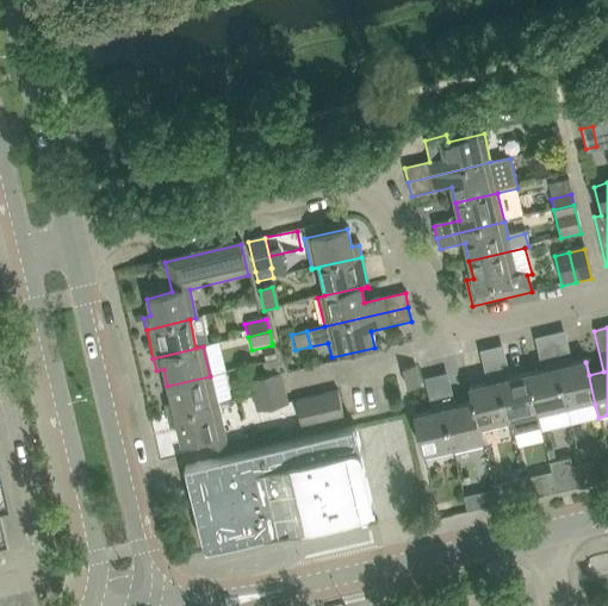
[(566,358),(554,362),(566,411),(595,405),(585,362),(568,366),(566,358)]
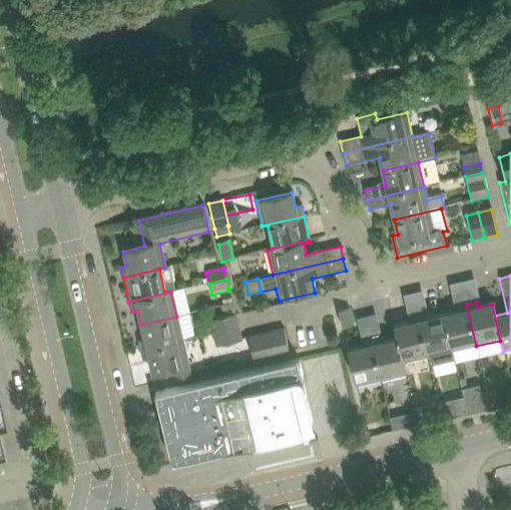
[(457,313),(443,316),(452,352),(476,346),(466,305),(456,307),(457,313)]
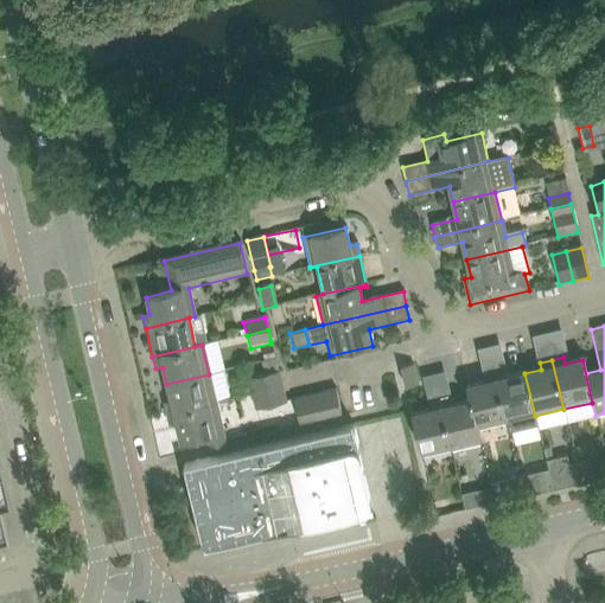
[(262,376),(278,372),(275,363),(260,366),(262,376)]
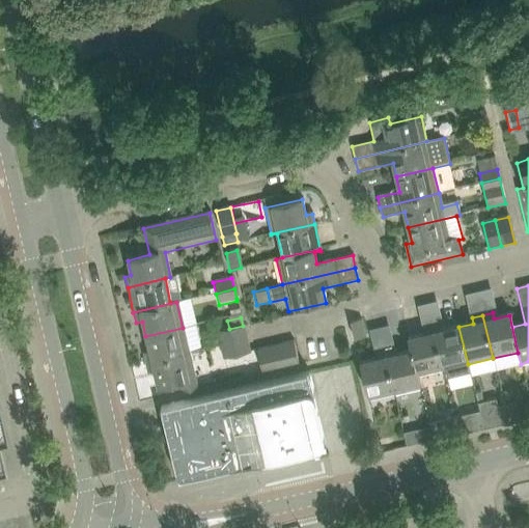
[(349,323),(354,341),(364,338),(359,321),(349,323)]
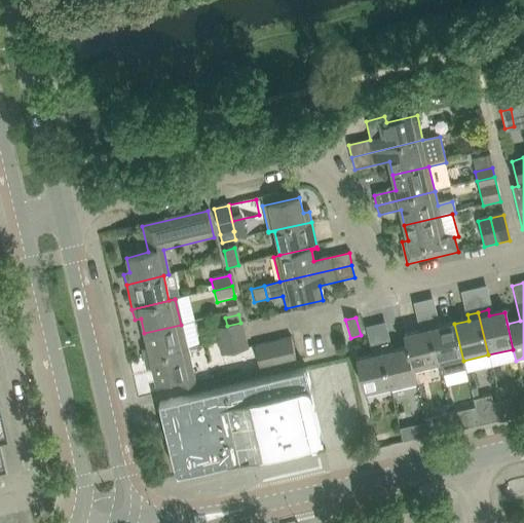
[(142,350),(144,361),(187,350),(199,347),(193,322),(181,325),(144,333),(148,348),(142,350)]
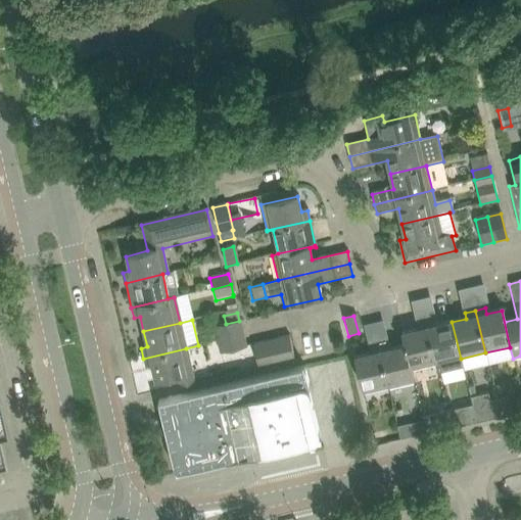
[(435,320),(425,322),(435,365),(437,375),(463,369),(461,359),(452,322),(436,326),(435,320)]
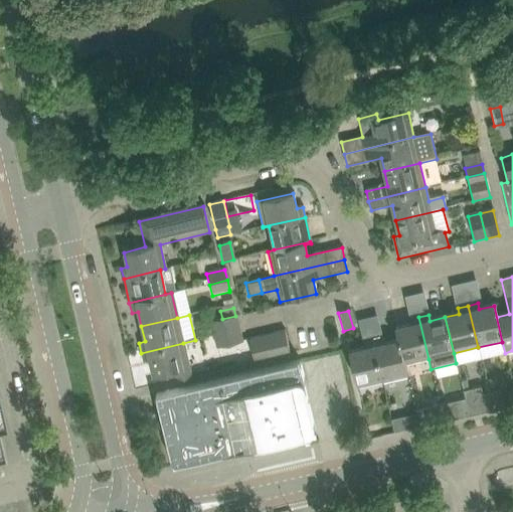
[(210,322),(213,336),(239,329),(235,316),(222,319),(210,322)]
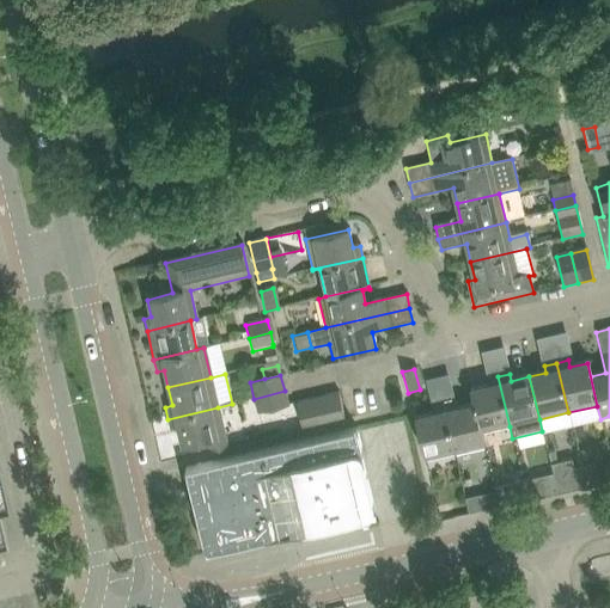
[(488,386),(470,391),(474,404),(481,434),(510,427),(498,376),(486,379),(488,386)]
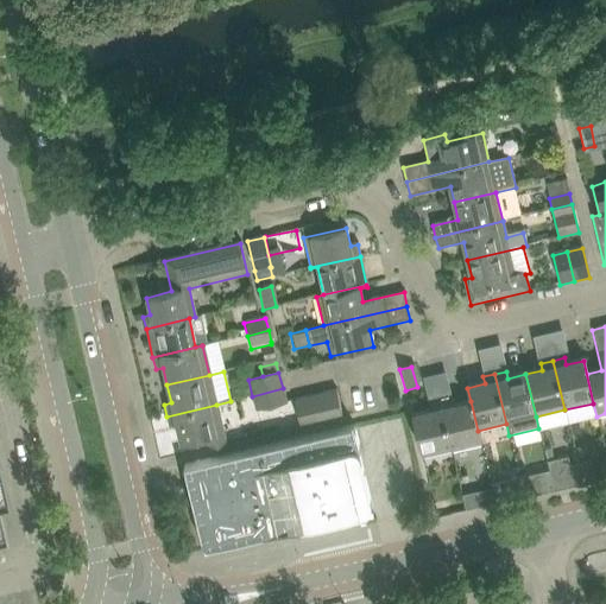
[(283,388),(252,396),(256,412),(286,405),(283,388)]
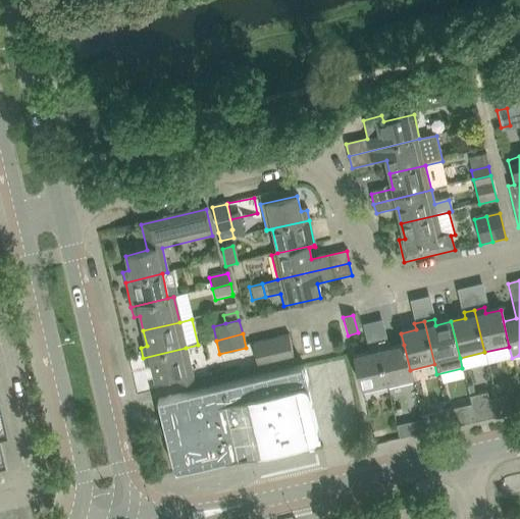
[(288,335),(276,339),(281,363),(294,360),(288,335)]
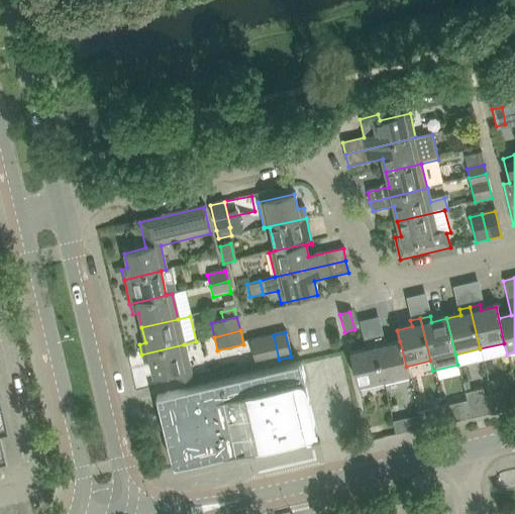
[(274,335),(262,338),(267,363),(279,360),(274,335)]
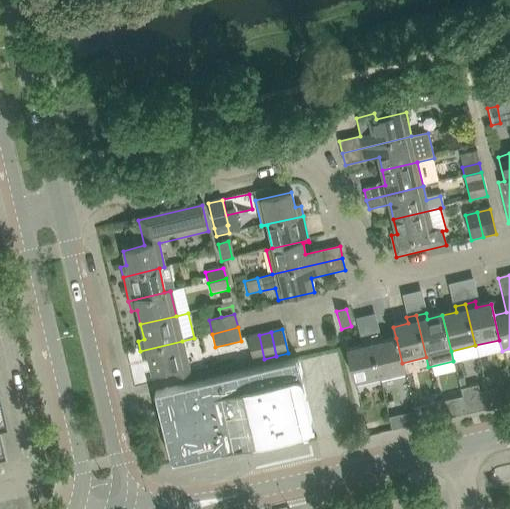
[(264,359),(259,335),(247,338),(252,361),(264,359)]
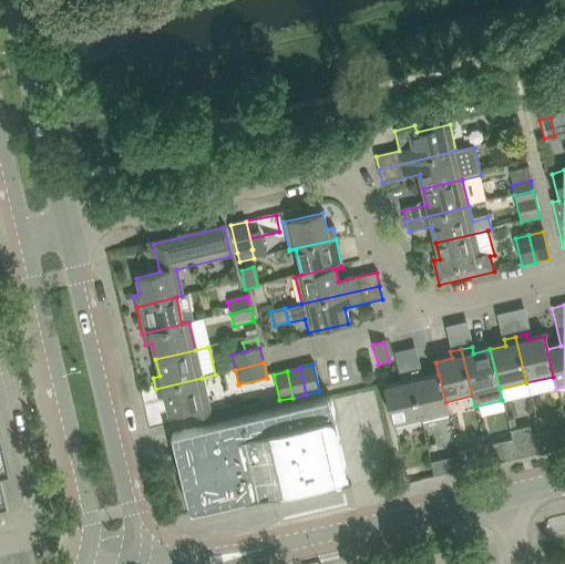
[(420,373),(410,376),(421,421),(448,414),(445,402),(439,375),(438,376),(435,376),(421,379),(420,373)]
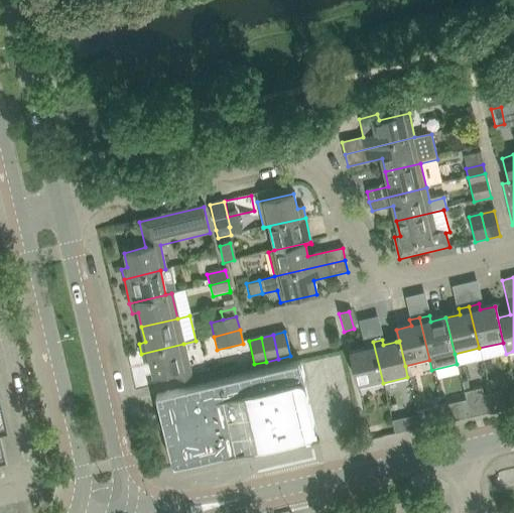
[(383,383),(373,342),(363,344),(364,349),(349,353),(358,389),(383,383)]
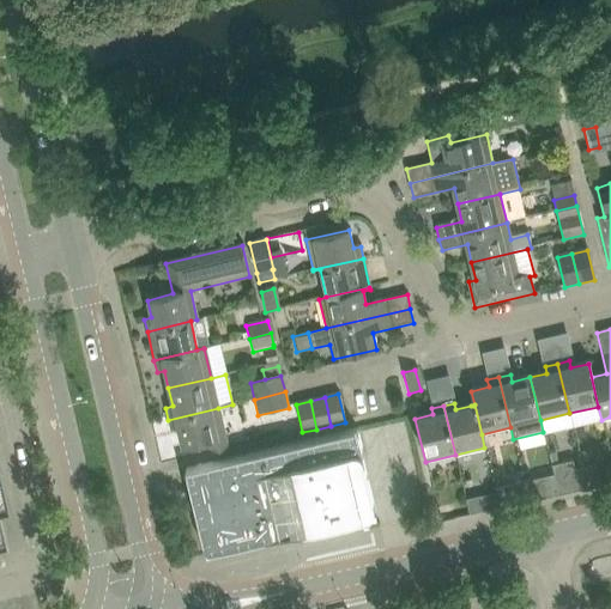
[(218,408),(168,420),(170,432),(177,430),(182,448),(209,442),(211,455),(229,450),(218,408)]
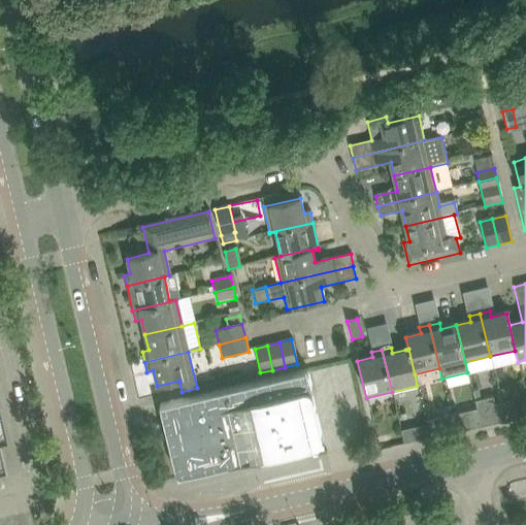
[(176,480),(316,447),(318,446),(319,446),(320,444),(321,443),(322,441),(322,440),(323,438),(323,437),(306,371),(159,406),(176,480)]
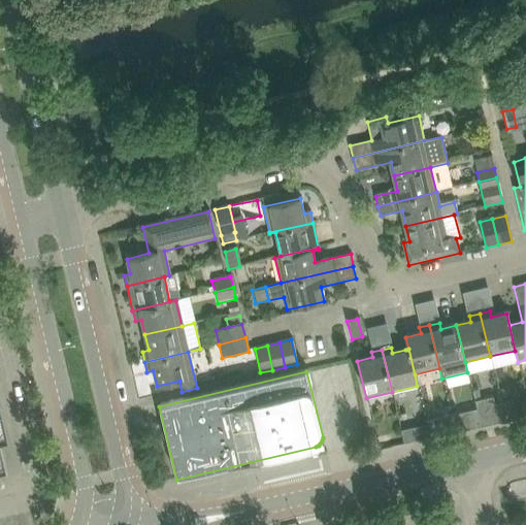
[(505,422),(501,404),(494,405),(492,398),(474,402),(477,411),(481,428),(496,424),(505,422)]
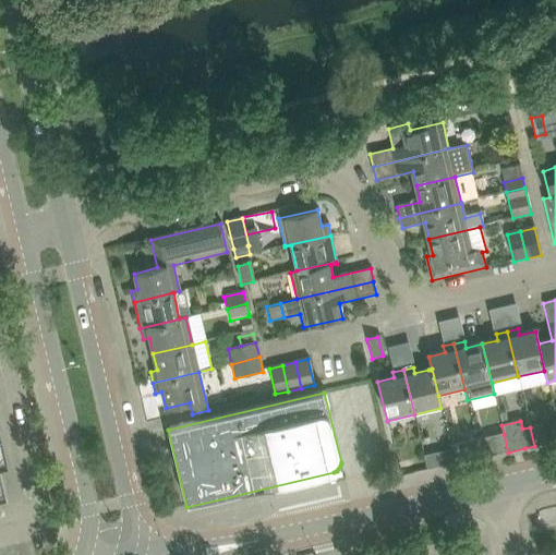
[(541,424),(530,427),(534,446),(545,444),(541,424)]
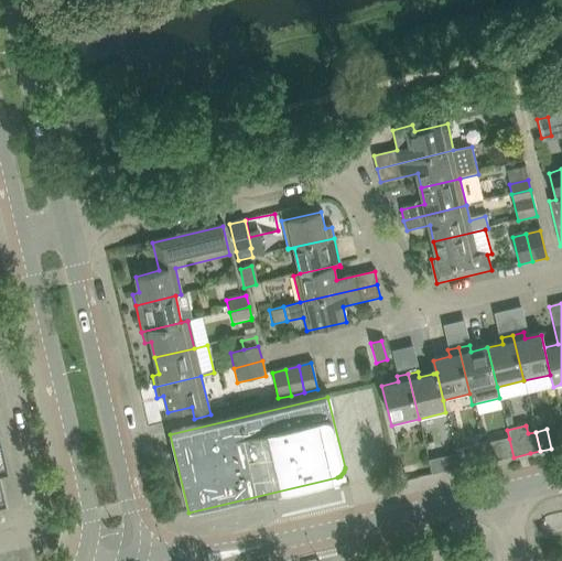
[(514,457),(509,439),(493,442),(497,461),(514,457)]
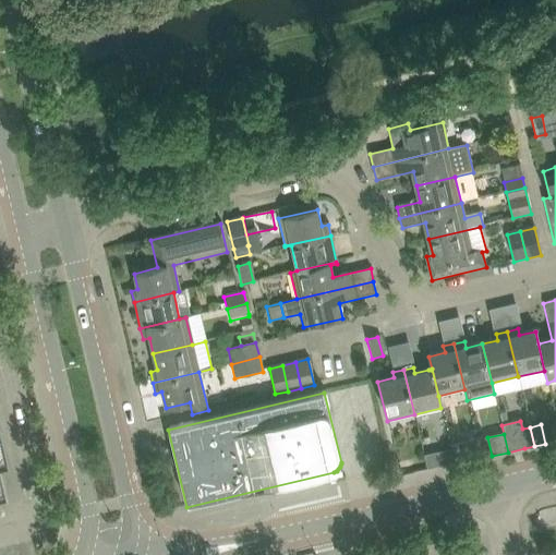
[(487,437),(476,439),(481,459),(492,456),(487,437)]
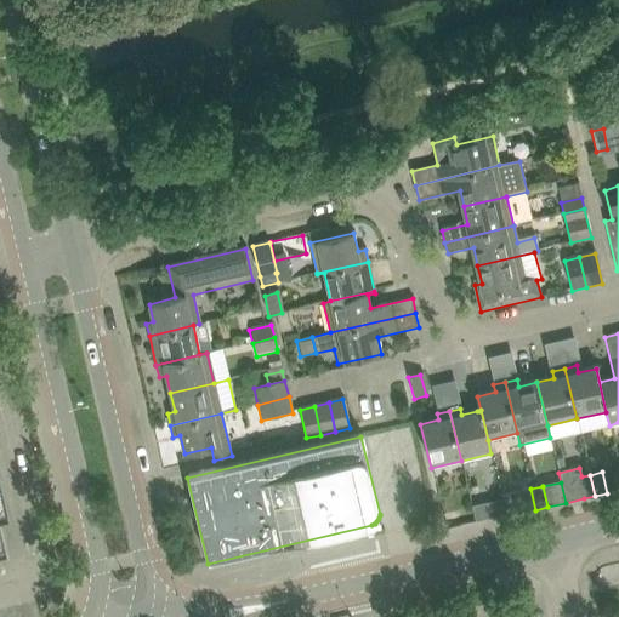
[(518,492),(523,513),(535,510),(531,489),(518,492)]
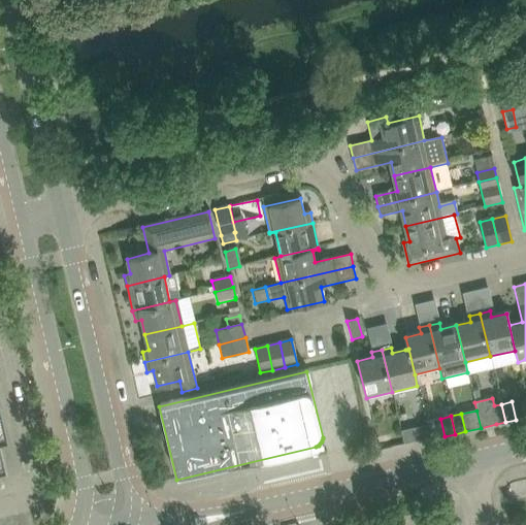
[(430,439),(445,436),(440,419),(426,422),(427,426),(430,439)]
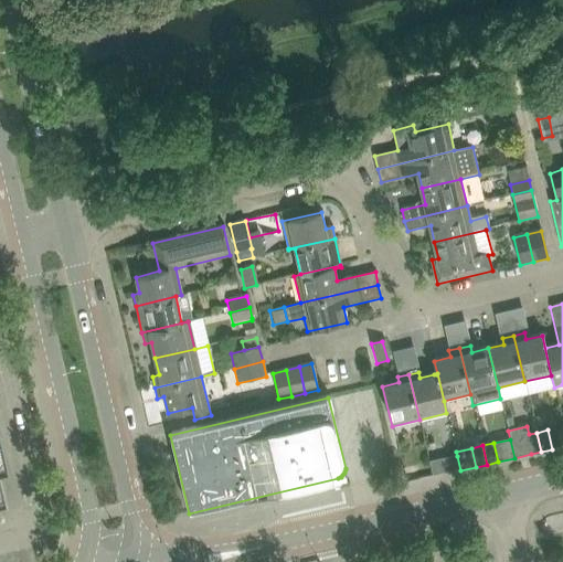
[(441,475),(460,470),(457,456),(437,460),(441,475)]
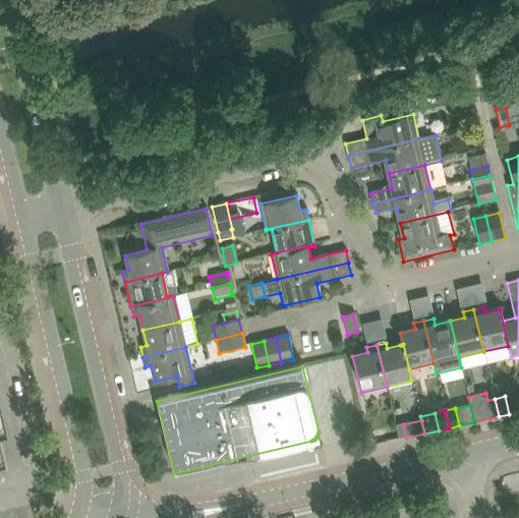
[(403,424),(394,426),(397,440),(406,438),(403,424)]
